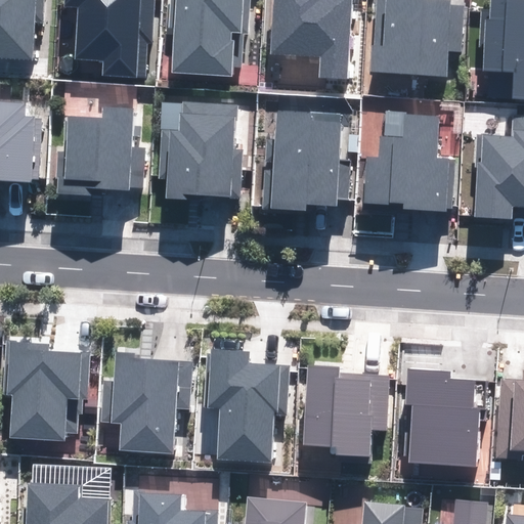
[(0,0),(0,57),(32,59),(34,25),(42,25),(43,0),(0,0)]
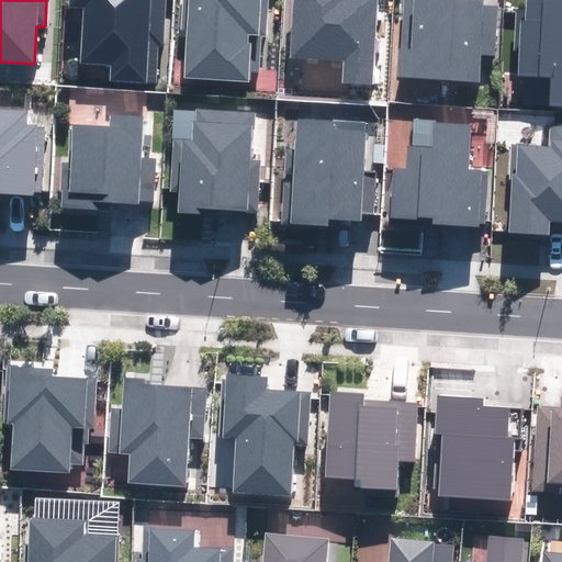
[(159,0),(69,0),(69,6),(85,7),(81,63),(110,64),(109,81),(155,83),(159,0)]
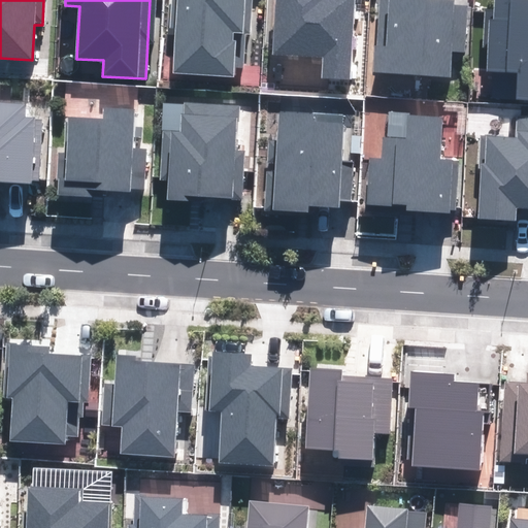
[(172,0),(171,27),(176,27),(173,73),(242,77),(244,33),(248,33),(249,0),(172,0)]
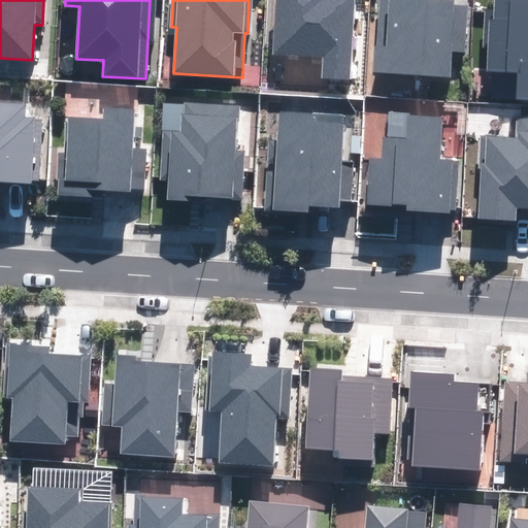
[(277,0),(275,54),(323,56),(322,77),(349,78),(352,0),(277,0)]
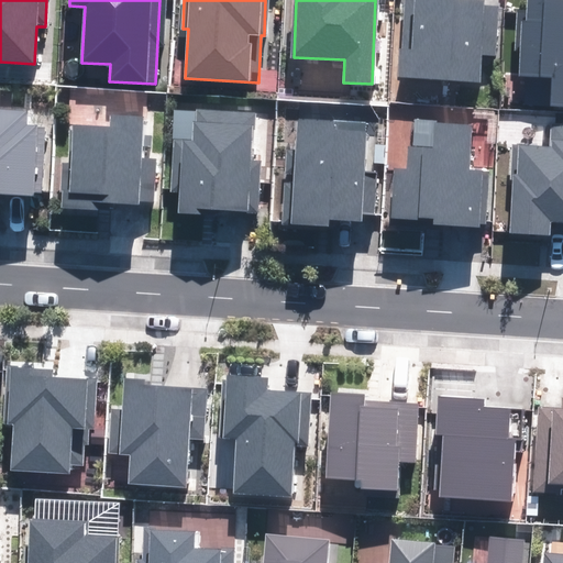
[(405,0),(401,77),(479,81),(481,55),(494,55),(497,8),(483,7),(483,1),(463,0),(405,0)]
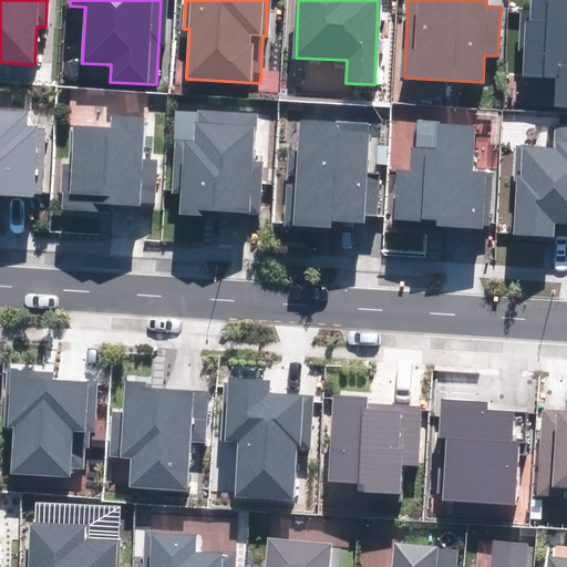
[(566,0),(531,0),(531,11),(524,11),(519,75),(556,78),(555,106),(566,106),(566,0)]
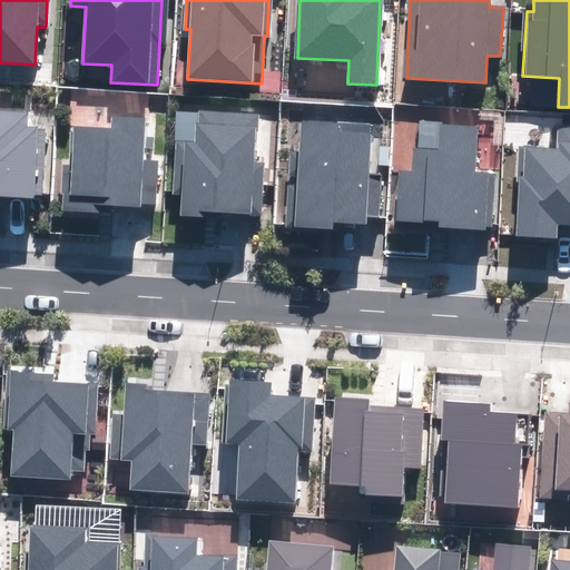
[(27,112),(0,110),(0,195),(41,197),(46,129),(26,128),(27,112)]
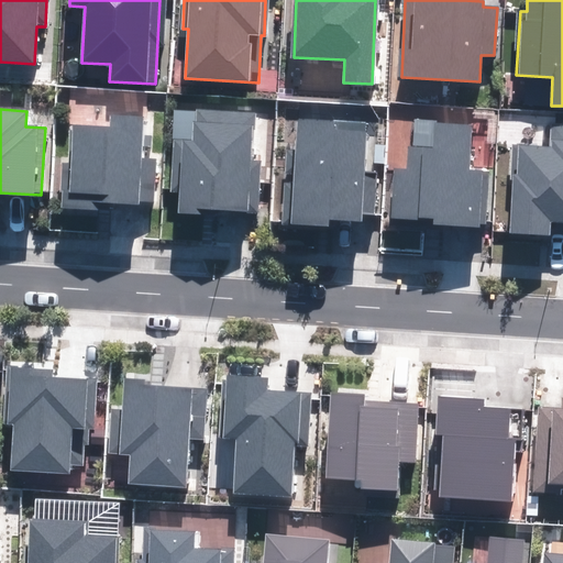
[(252,114),(175,110),(170,190),(181,191),(180,213),(216,214),(216,211),(256,213),(260,162),(249,162),(252,114)]
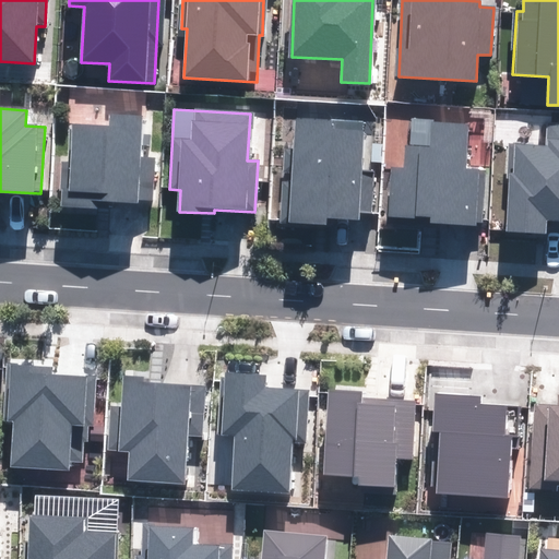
[(63,163),(61,204),(105,206),(106,204),(152,206),(154,158),(138,157),(140,116),(111,115),(110,127),(73,125),(71,164),(63,163)]
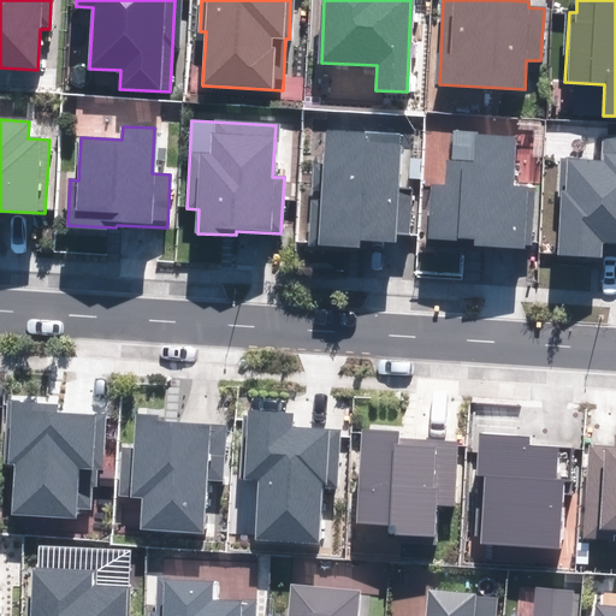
[(400,134),(327,130),(325,165),(315,165),(311,246),(357,248),(359,241),(395,242),(395,232),(408,234),(410,190),(396,189),(400,134)]
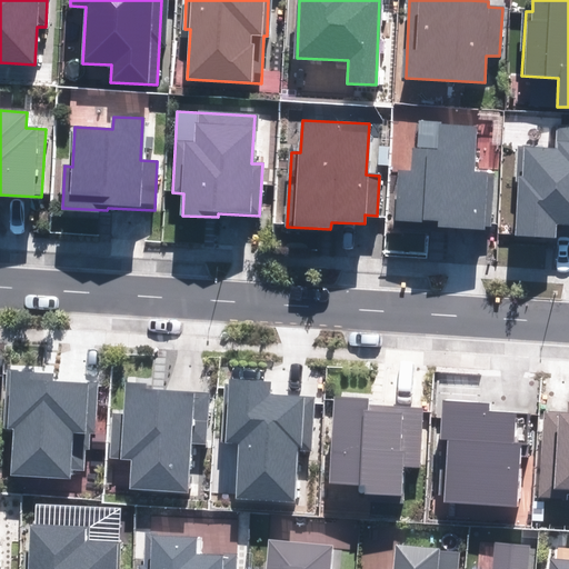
[(399,170),(396,222),(437,225),(437,227),(482,230),(482,227),(490,227),(492,173),(473,172),(476,127),(416,123),(412,171),(399,170)]
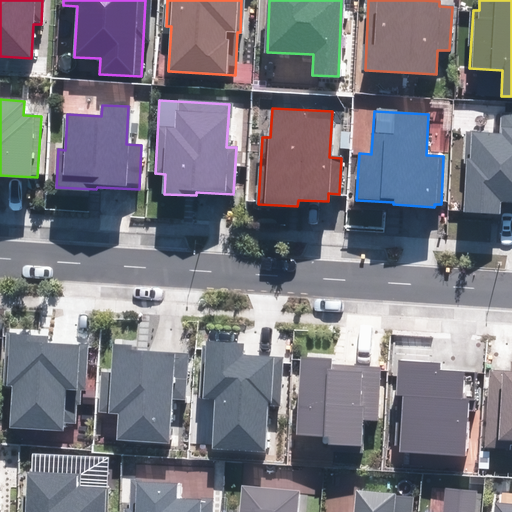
[(468,134),(464,212),(499,214),(500,200),(511,201),(511,113),(502,113),(501,135),(468,134)]
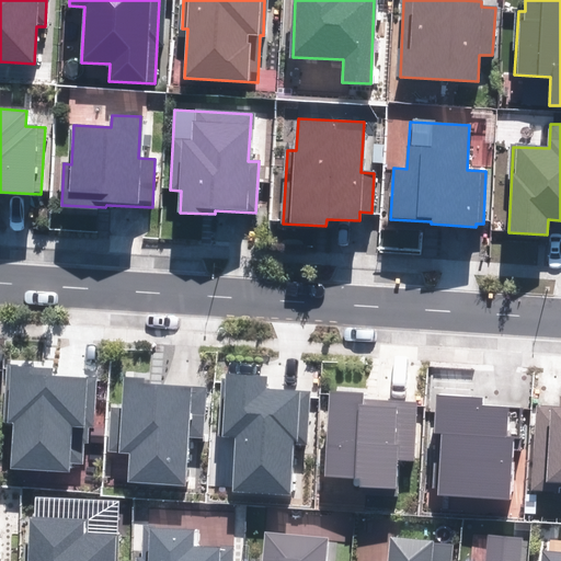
[(52,368),(7,365),(3,422),(14,423),(11,469),(69,472),(69,462),(81,462),(83,426),(92,426),(94,380),(50,377),(52,368)]
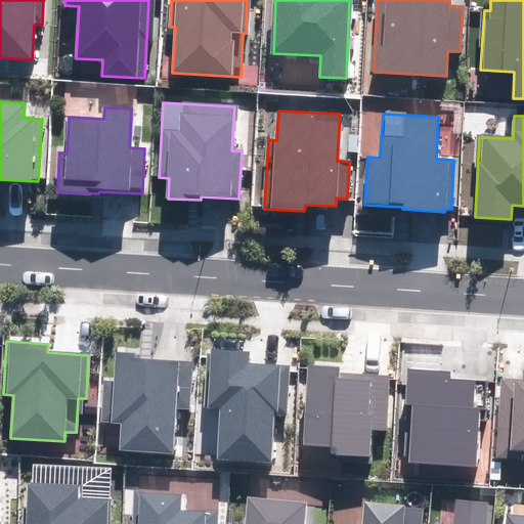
[(249,351),(208,349),(205,407),(221,408),(218,460),(270,462),(272,415),(286,415),(289,366),(248,364),(249,351)]
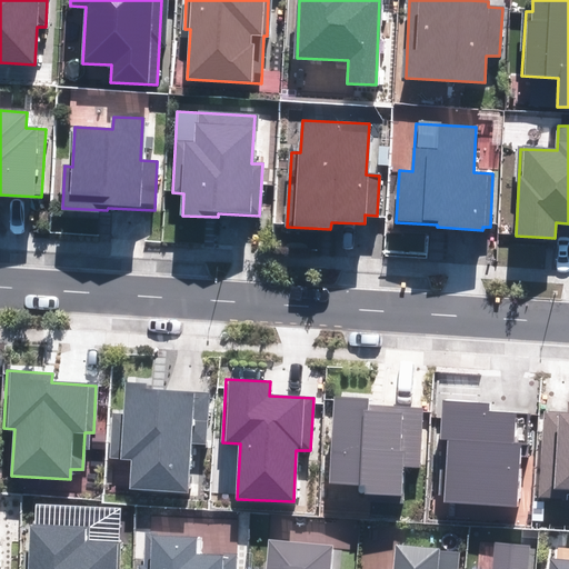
[(147,385),(127,385),(126,416),(113,415),(110,457),(132,458),(130,489),(189,492),(191,442),(206,443),(208,395),(147,391),(147,385)]
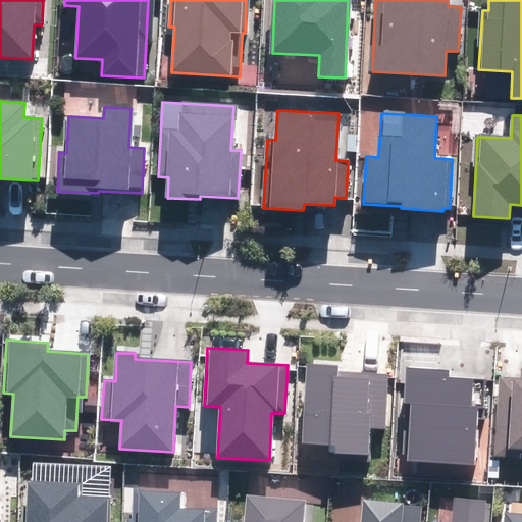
[(336,366),(307,364),(303,442),(330,445),(330,459),(370,461),(372,427),(384,428),(387,374),(336,371),(336,366)]
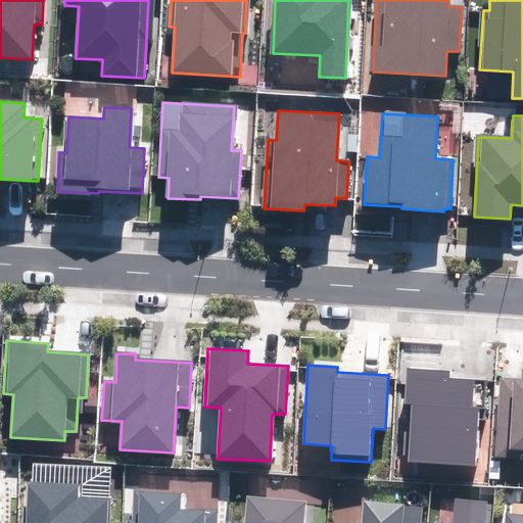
[(448,371),(408,369),(406,403),(413,403),(413,419),(407,418),(405,462),(475,466),(478,410),(472,409),(473,381),(447,380),(448,371)]
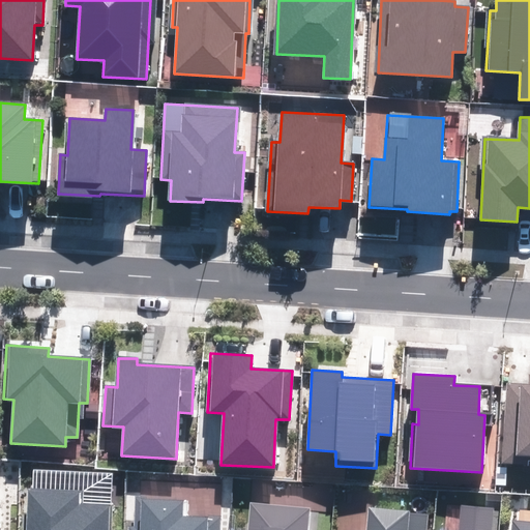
[(529,385),(507,384),(503,464),(529,465),(529,375),(529,376),(529,385)]
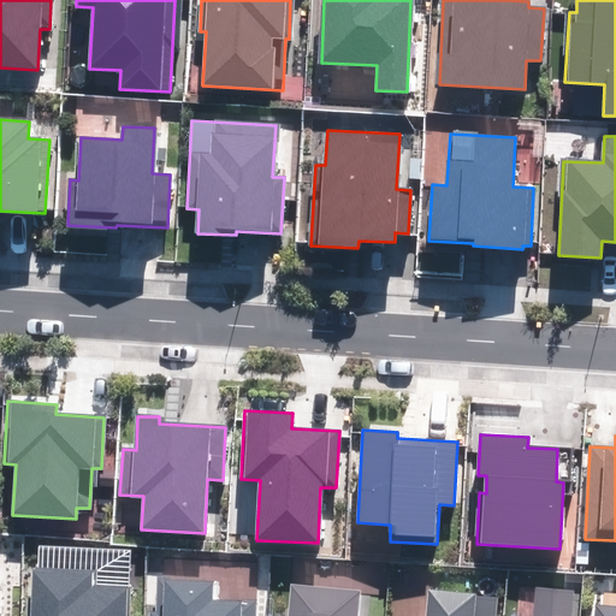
[(90,572),(34,570),(33,615),(123,615),(124,587),(89,586),(90,572)]
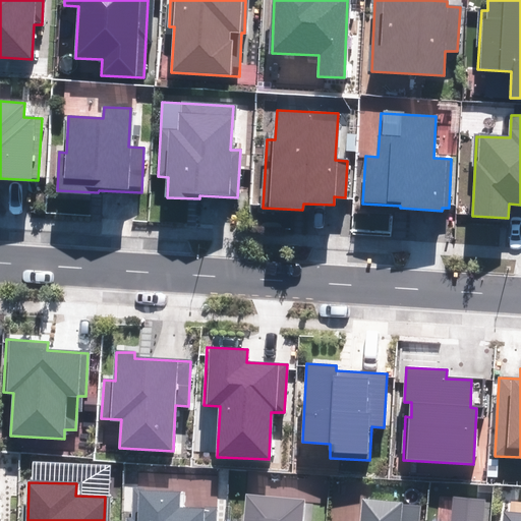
[(180,491),(134,488),(132,519),(128,519),(127,520),(216,520),(217,511),(178,508),(180,491)]
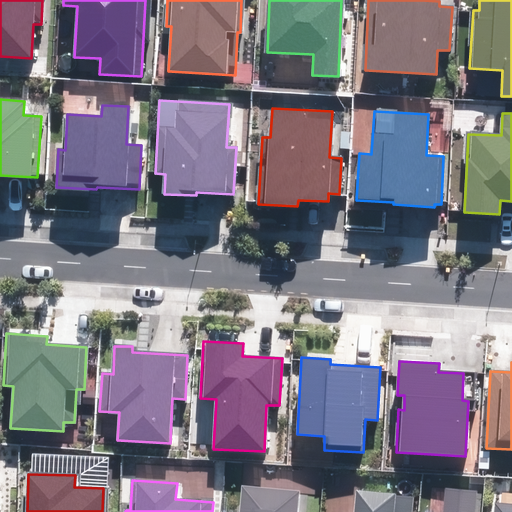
[(296,511),(298,491),(243,486),(241,511),(296,511)]
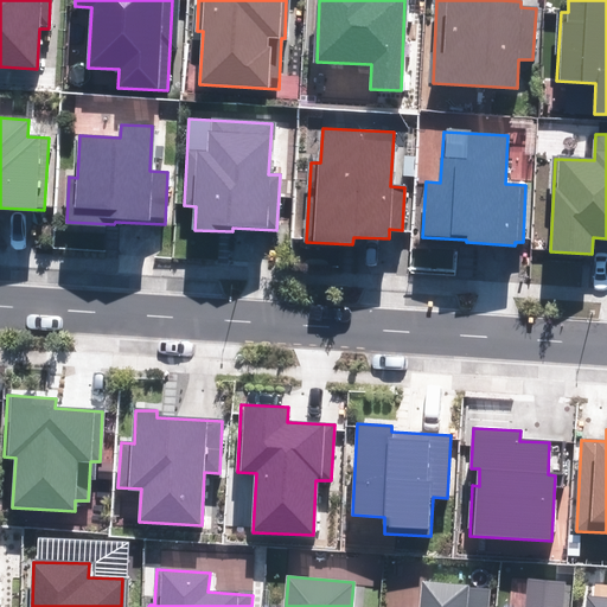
[(562,606),(564,582),(529,580),(526,606),(562,606)]
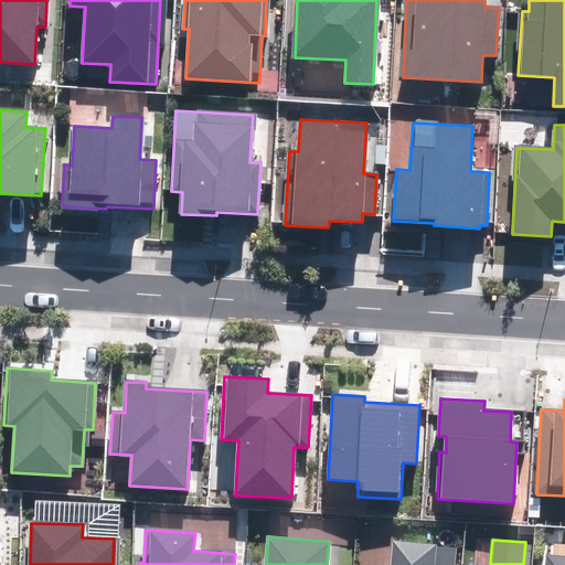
[(452,564),(455,550),(393,544),(391,564),(452,564)]
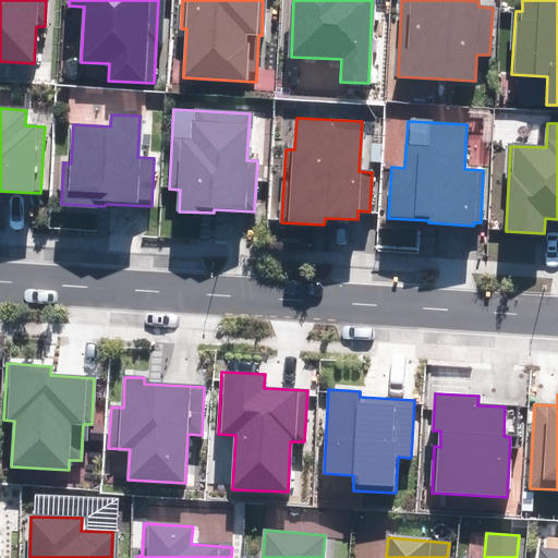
[(557,557),(557,549),(540,548),(538,557),(557,557)]
